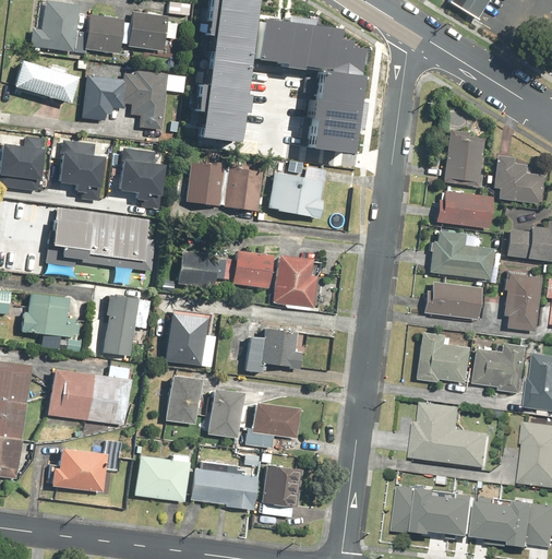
[(194,2),(172,0),(170,0),(170,13),(193,16),(194,2)]
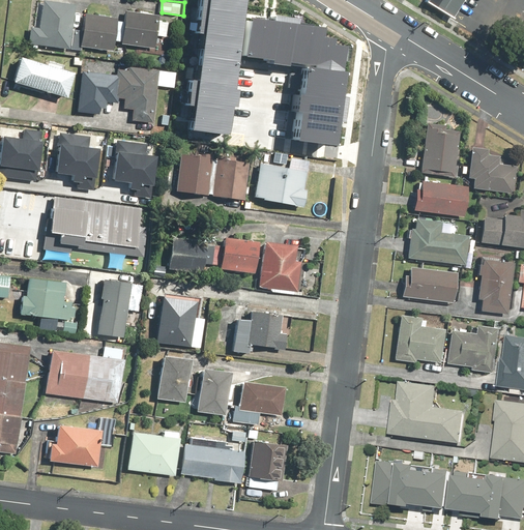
[(209,0),(193,126),(229,130),(245,0),(209,0)]
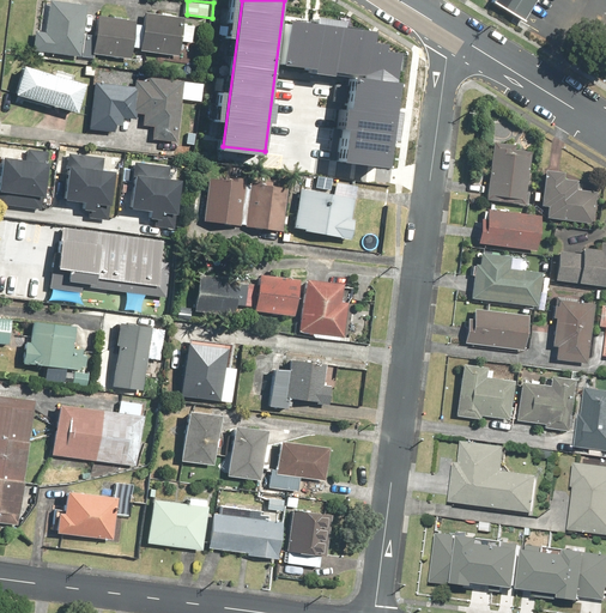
[(503,0),(501,6),(532,24),(546,0),(503,0)]
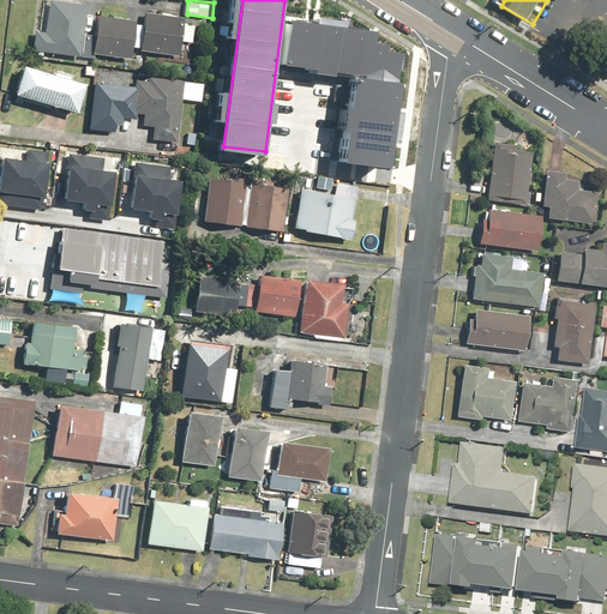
[(46,31),(36,30),(34,52),(83,56),(89,5),(49,1),(46,31)]
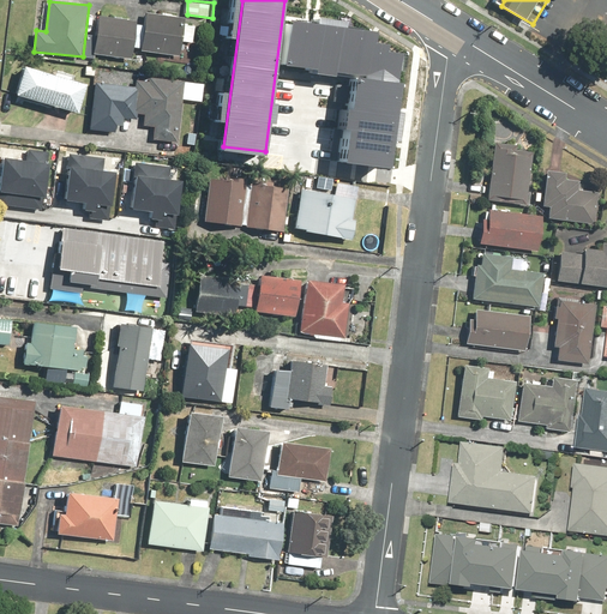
[(198,25),(185,24),(186,14),(146,10),(142,50),(181,54),(182,42),(196,43),(198,25)]
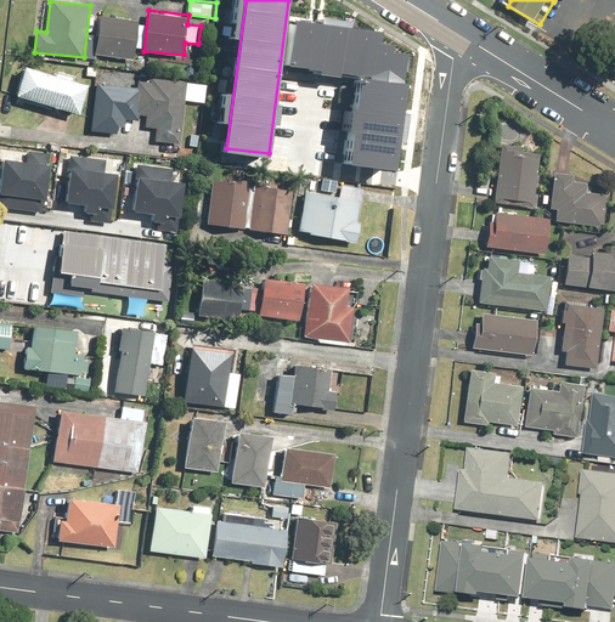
[(141,20),(103,12),(95,52),(133,61),(141,20)]
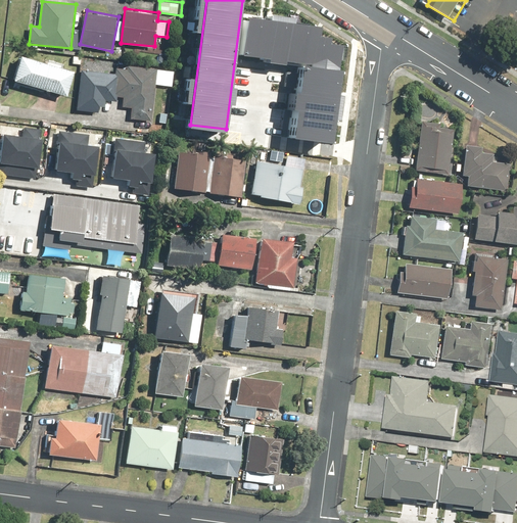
[(248,11),(241,54),(297,62),(286,134),(324,140),(339,42),(325,40),(326,34),(317,33),(319,21),(248,11)]
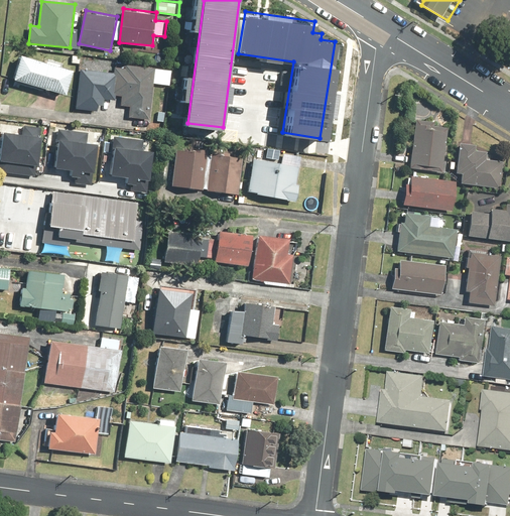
[(70,71),(17,53),(9,79),(61,95),(70,71)]
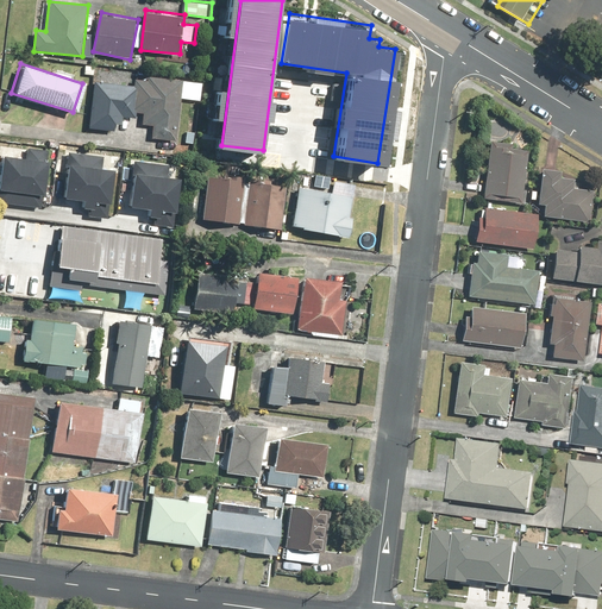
[(139,83),(137,112),(145,112),(144,125),(156,126),(155,139),(179,142),(183,80),(139,76),(139,83)]
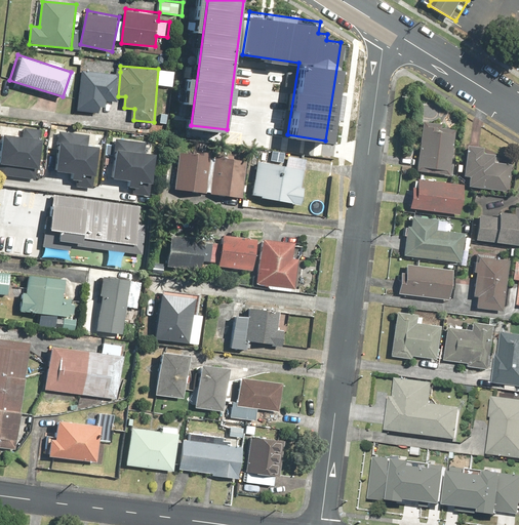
[(118,96),(120,72),(81,69),(78,111),(100,113),(101,106),(107,107),(107,101),(117,102),(118,96)]
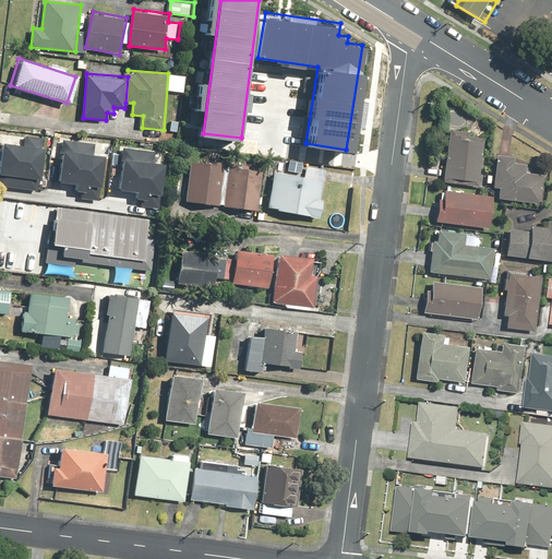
[(480,183),(487,135),(452,131),(446,179),(480,183)]
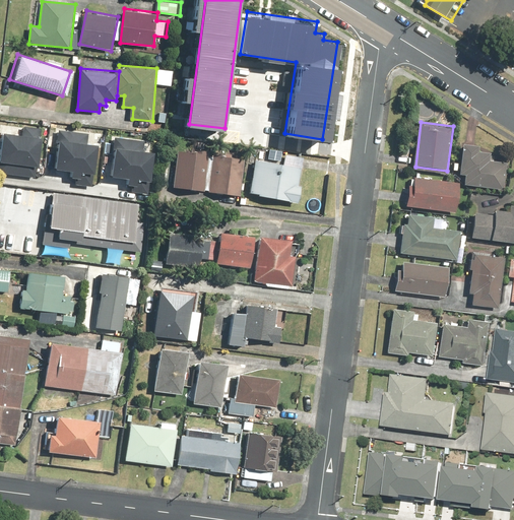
[(23,136),(2,134),(0,152),(0,161),(3,163),(2,173),(41,177),(42,167),(39,166),(42,139),(46,139),(47,129),(24,127),(23,136)]
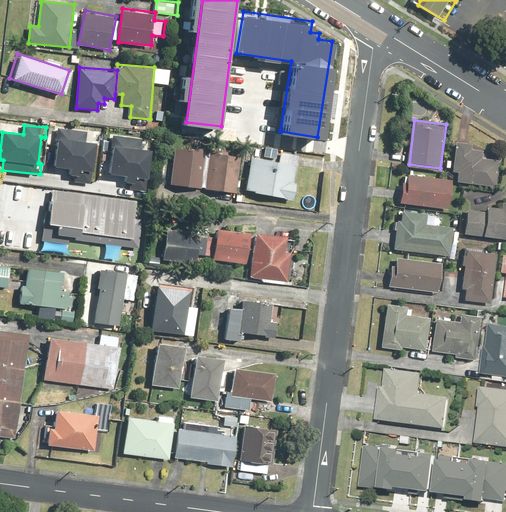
[(60,139),(58,168),(79,170),(78,183),(95,184),(99,142),(95,141),(96,130),(66,128),(65,140),(60,139)]
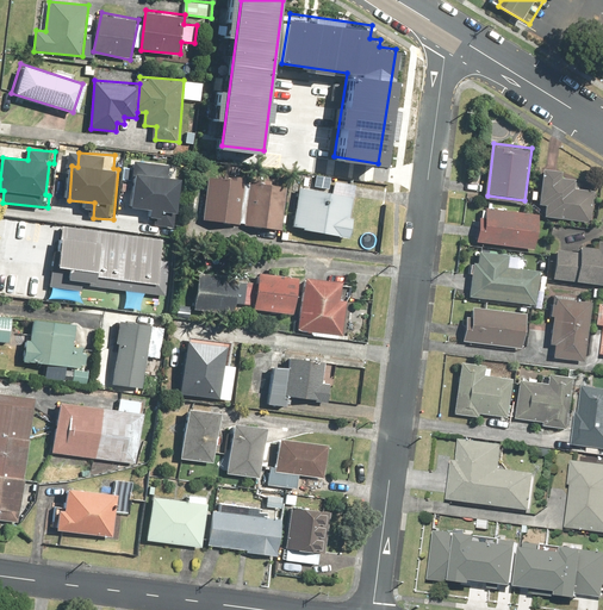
[(156,210),(155,224),(180,226),(181,213),(178,212),(181,179),(175,178),(176,165),(143,161),(142,175),(137,174),(134,207),(156,210)]
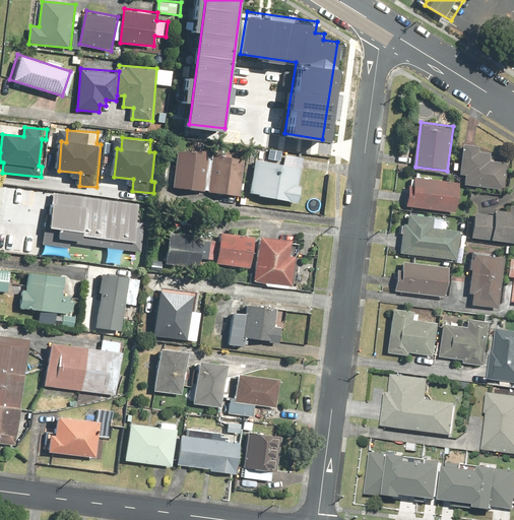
[(479,152),(479,144),(469,143),(463,143),(460,174),(466,174),(465,185),(507,189),(510,163),(492,160),(493,153),(479,152)]
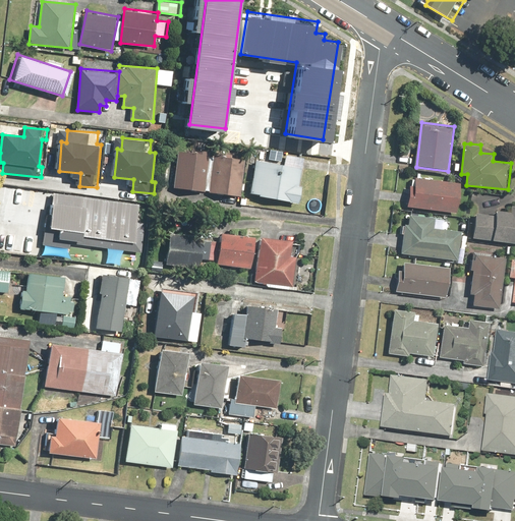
[(211,192),(216,155),(182,150),(180,165),(166,163),(164,183),(177,185),(177,188),(211,192)]
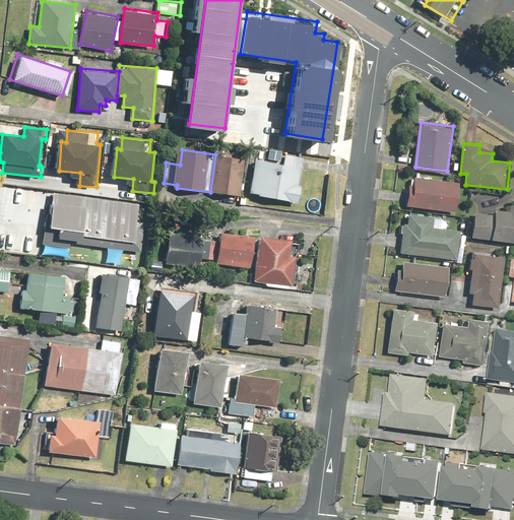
[(215,154),(210,192),(243,197),(248,158),(215,154)]
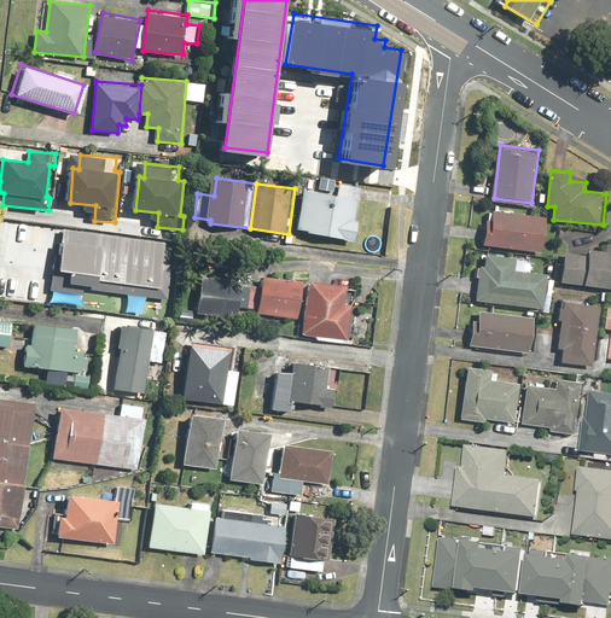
[(306,188),(296,228),(355,242),(365,202),(306,188)]
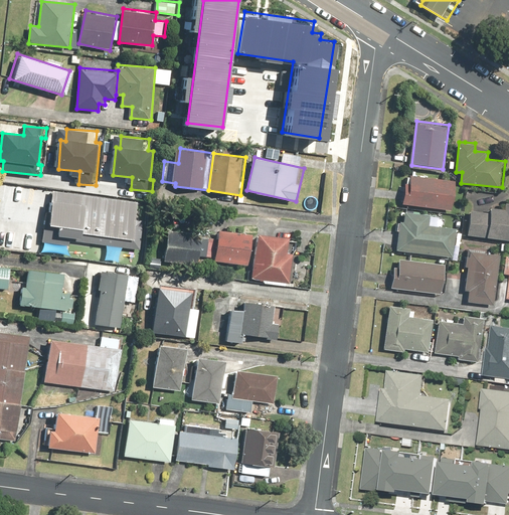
[(405,174),(402,204),(454,210),(457,180),(405,174)]
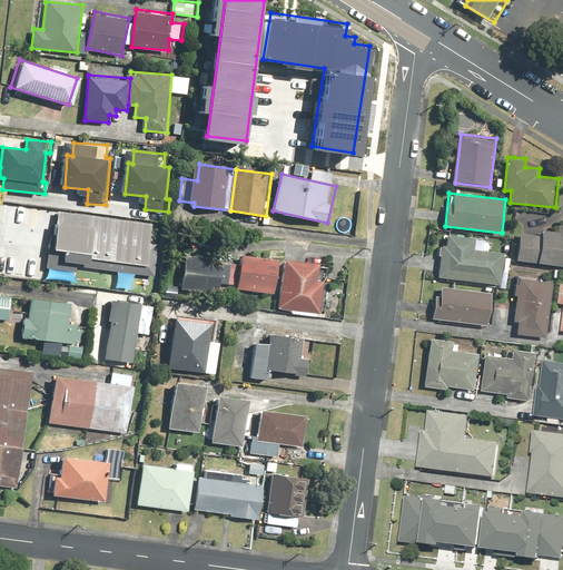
[(56,208),(49,262),(151,275),(159,223),(56,208)]
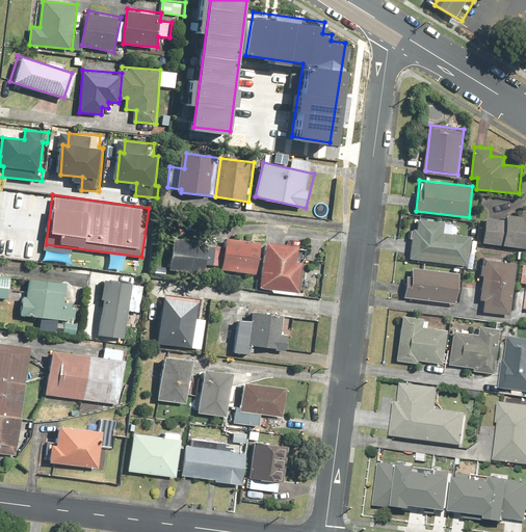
[(505,219),(487,217),(482,243),(525,247),(525,208),(522,208),(521,217),(506,215),(505,219)]
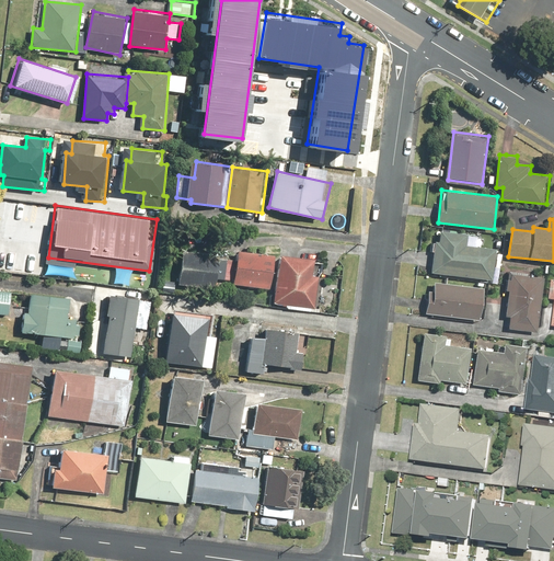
[(439,242),(436,241),(433,273),(494,279),(497,247),(469,244),(470,232),(440,230),(439,242)]
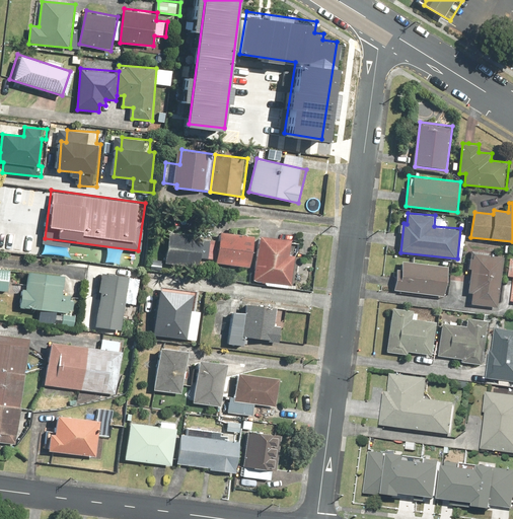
[(254,233),(219,230),(216,263),(251,267),(254,233)]
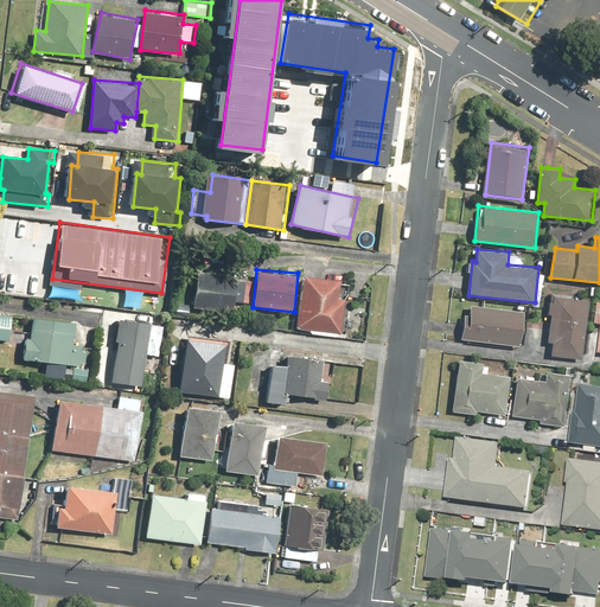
[(197,273),(193,308),(235,313),(238,276),(197,273)]
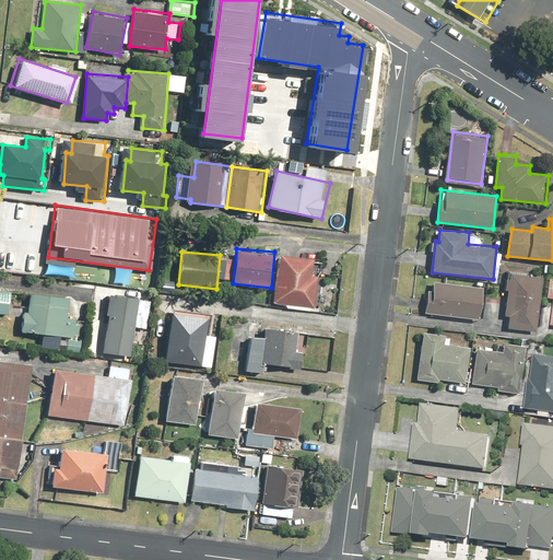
[(318,304),(320,275),(313,275),(314,255),(277,254),(274,302),(318,304)]
